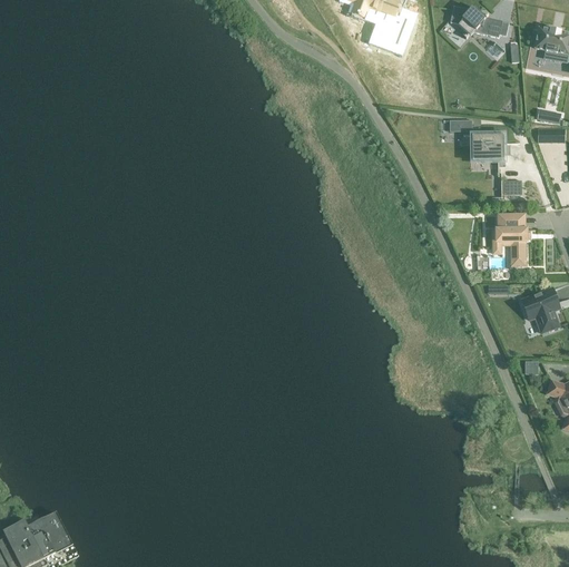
[(352,0),(355,1),(352,11),(353,11),(356,12),(356,13),(359,15),(360,13),(363,15),(363,16),(364,16),(364,15),(368,6),(393,16),(382,44),(399,50),(411,16),(395,10),(399,2),(400,1),(396,0),(352,0)]
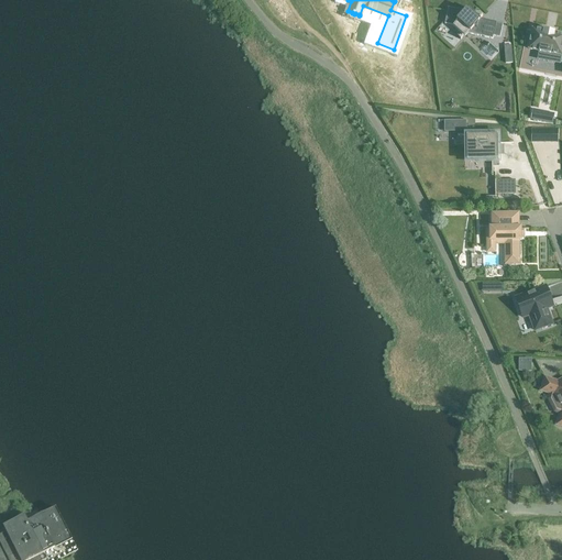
[(473,11),(448,6),(443,21),(454,24),(454,25),(463,33),(465,31),(492,36),(492,33),(495,20),(478,17),(477,17),(472,15),(473,11)]
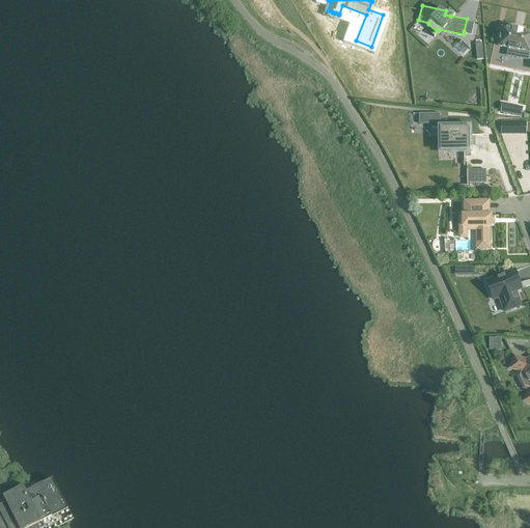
[(502,25),(499,44),(509,46),(508,47),(509,47),(518,49),(517,55),(527,58),(528,57),(529,57),(529,48),(529,49),(529,46),(529,31),(523,30),(523,28),(522,28),(521,28),(515,27),(514,27),(513,26),(512,27),(502,25)]
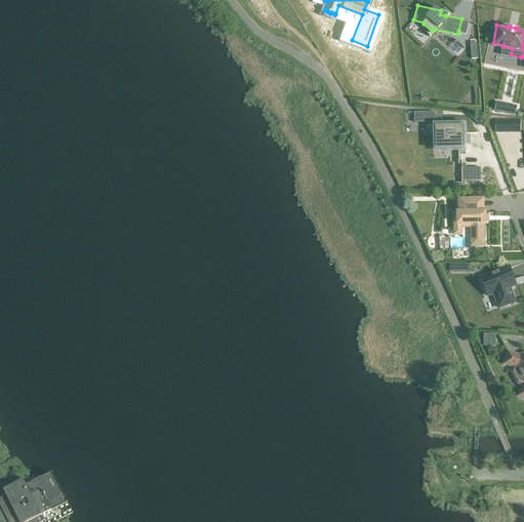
[(453,36),(452,37),(454,39),(453,40),(453,41),(450,44),(457,50),(461,45),(464,46),(465,46),(453,36)]
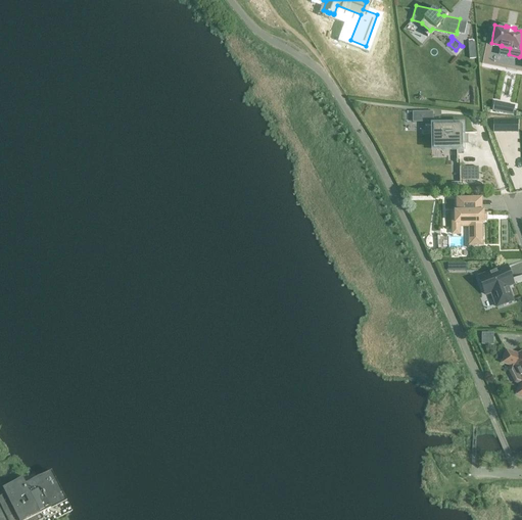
[(432,109),(412,110),(412,120),(419,120),(432,120),(432,109)]
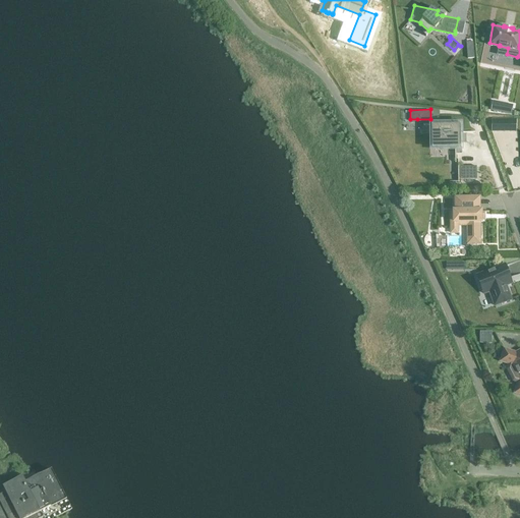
[(422,123),(430,123),(430,125),(431,135),(440,135),(440,146),(455,145),(459,145),(458,120),(449,120),(449,122),(422,122),(422,123)]
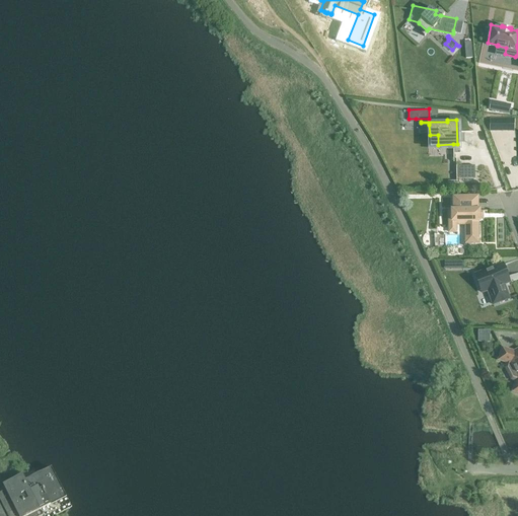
[(456,163),(456,176),(474,176),(474,163),(456,163)]
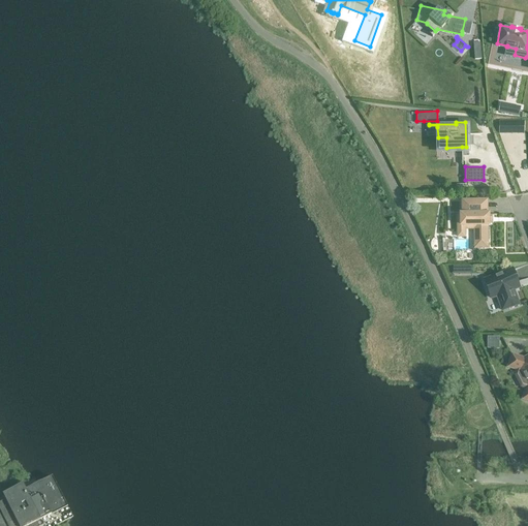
[(474,223),(474,245),(487,245),(486,223),(488,223),(488,212),(486,212),(486,199),(462,199),(462,213),(460,213),(460,223),(474,223)]
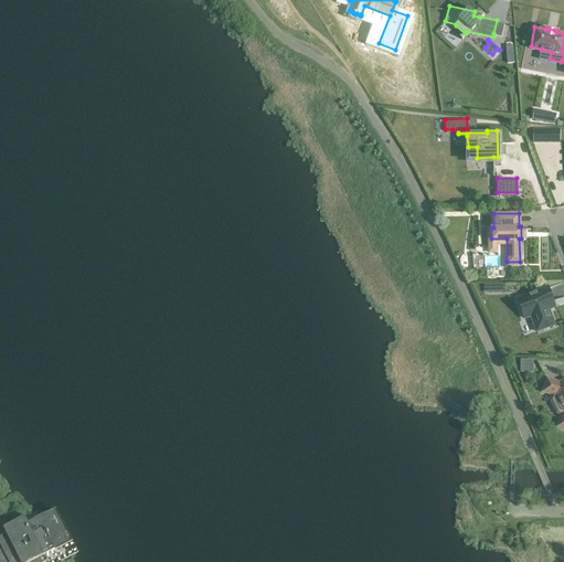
[(507,290),(507,281),(488,281),(488,292),(507,290)]
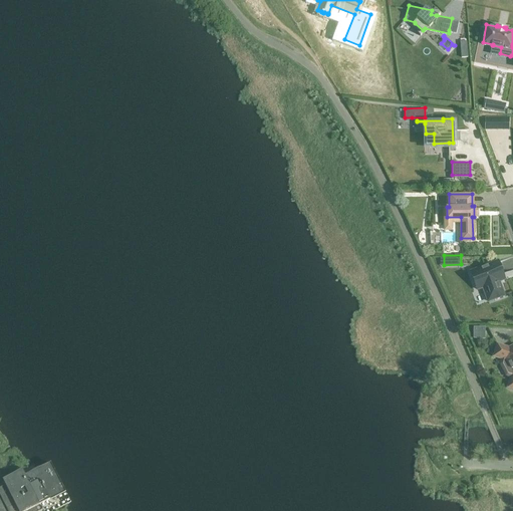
[(470,269),(473,279),(479,277),(483,286),(483,285),(485,284),(490,298),(496,296),(498,295),(503,293),(498,279),(501,278),(499,273),(502,272),(497,259),(470,269)]
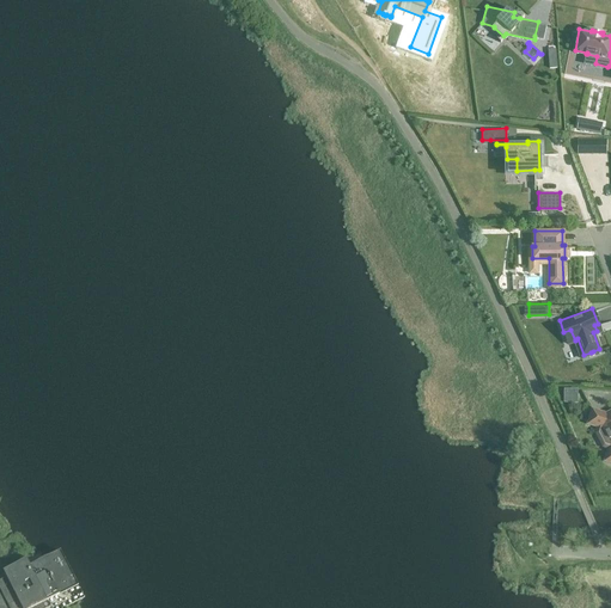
[(581,399),(581,385),(567,385),(567,399),(581,399)]
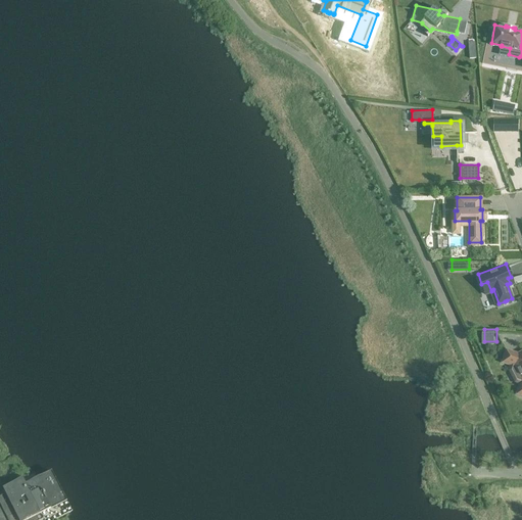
[(511,363),(514,362),(521,377),(521,379),(520,381),(517,389),(519,392),(521,393),(521,349),(515,353),(514,351),(506,348),(503,358),(505,361),(511,363)]
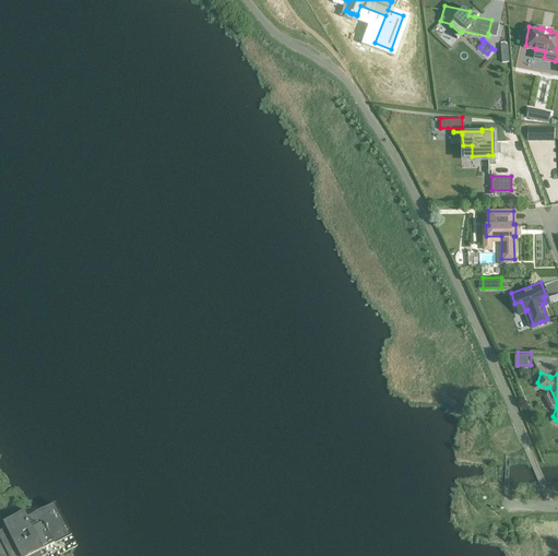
[(55,500),(35,510),(16,520),(0,529),(0,555),(21,555),(28,553),(30,555),(31,555),(38,553),(36,548),(57,539),(70,532),(55,500)]
